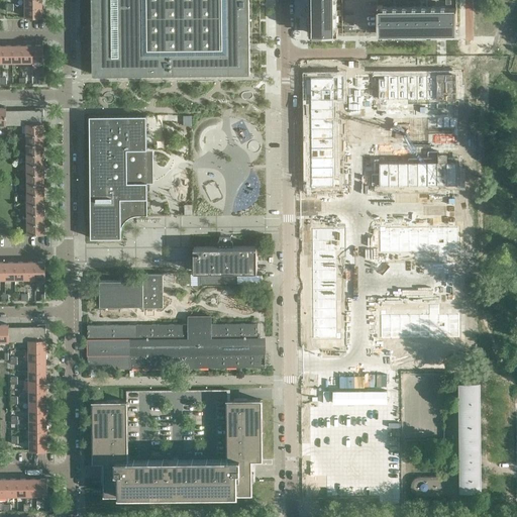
[(92,0),(93,74),(250,73),(248,0),(92,0)]
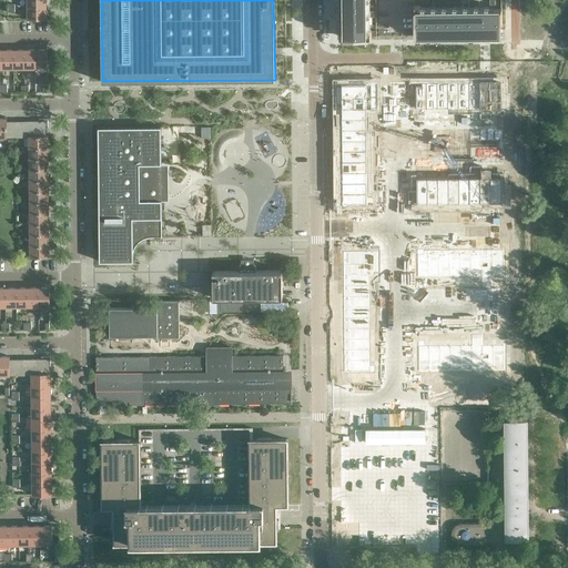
[(340,0),(341,24),(341,37),(367,37),(367,36),(372,36),(372,30),(367,30),(367,17),(366,11),(366,0),(340,0)]
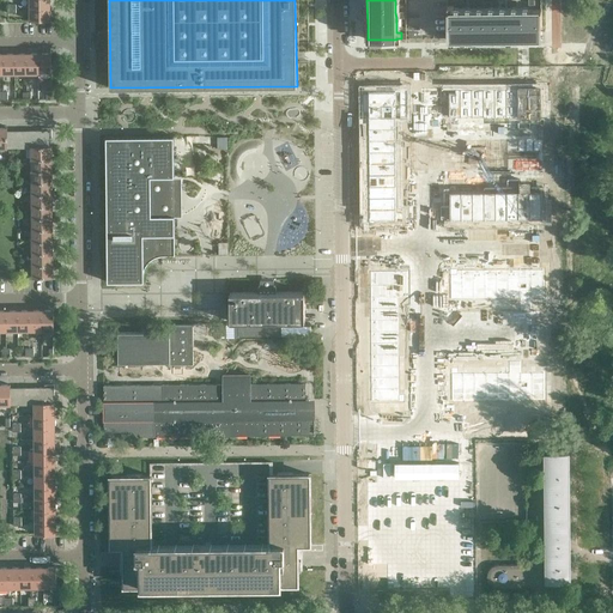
[(448,10),(448,38),(541,37),(541,8),(534,8),(528,10),(519,10),(517,0),(504,0),(505,10),(497,10),(491,10),(474,10),(468,10),(454,10),(454,5),(450,5),(448,5),(448,10)]
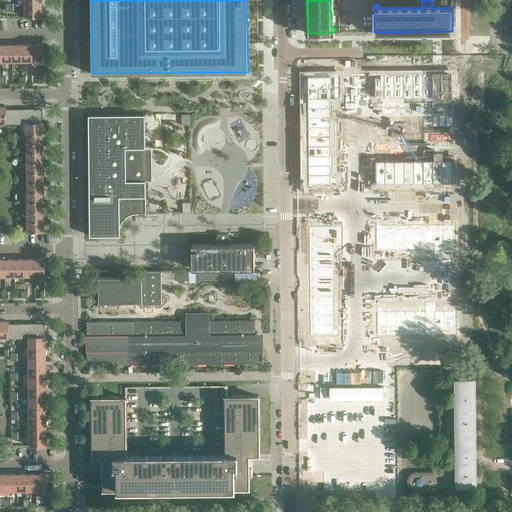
[(42,16),(42,6),(25,6),(25,12),(24,12),(24,15),(25,15),(25,17),(42,16)]
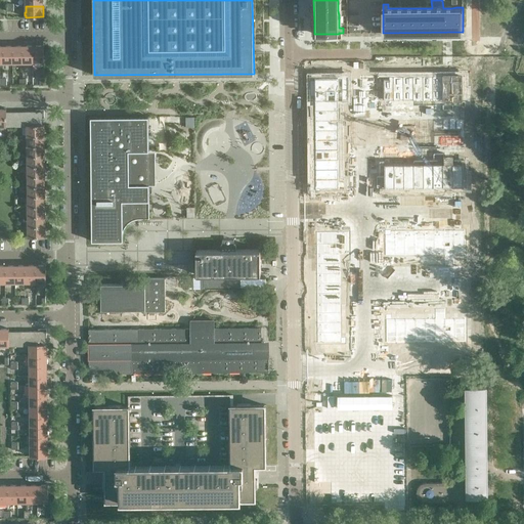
[(43,62),(43,45),(33,46),(33,62),(39,62),(39,63),(42,63),(42,62),(43,62)]
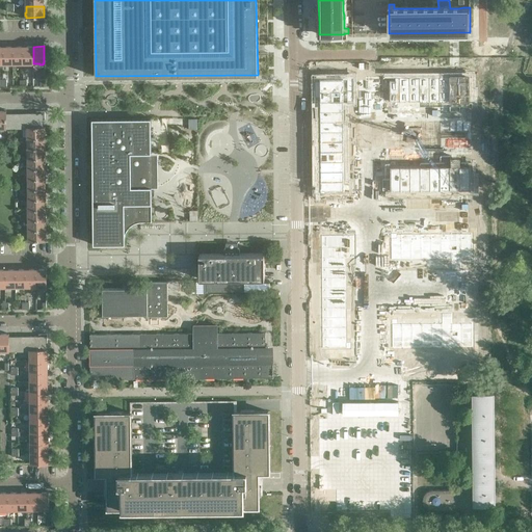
[(14,63),(12,47),(3,47),(3,63),(8,63),(8,64),(12,64),(12,63),(14,63)]
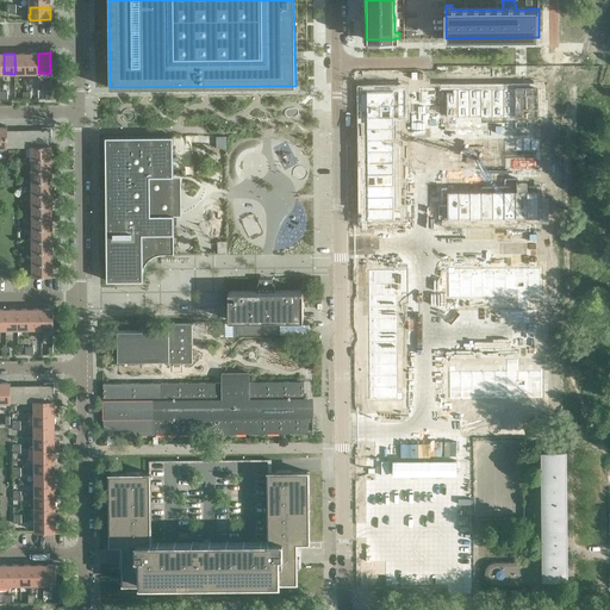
[(26,73),(26,54),(14,54),(16,73),(22,73),(22,74),(26,74),(26,73)]
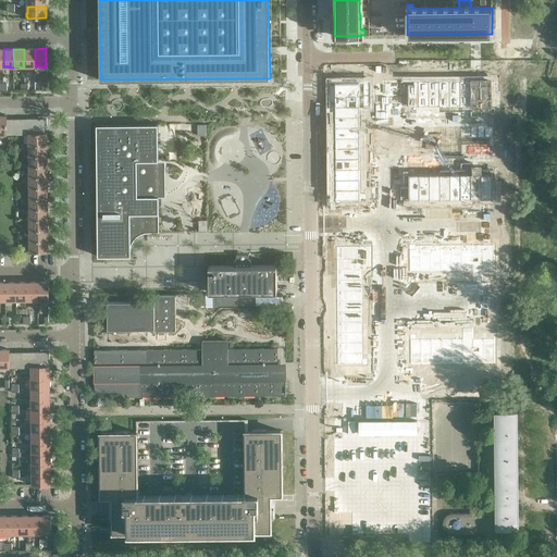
[(35,66),(35,49),(24,49),(24,66),(31,66),(31,67),(34,67),(34,66),(35,66)]
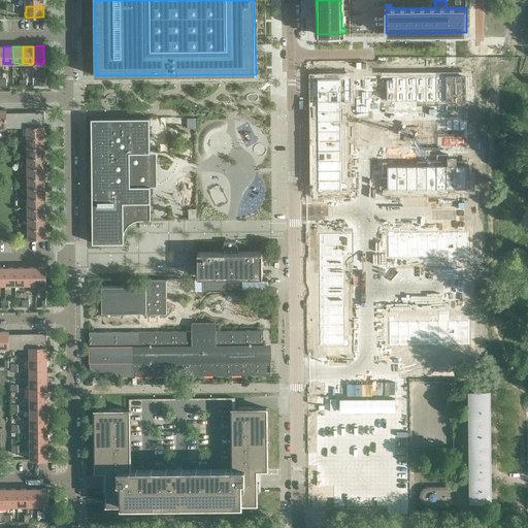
[(351,75),(318,75),(319,189),(343,189),(343,169),(342,165),(342,150),(342,144),(342,130),(342,125),(342,110),(342,105),(342,99),(352,99),(351,75)]
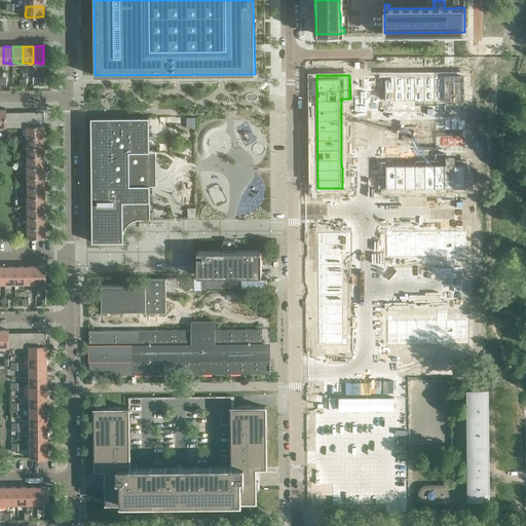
[(465,75),(378,75),(378,86),(385,86),(385,100),(393,100),(399,100),(413,100),(418,100),(434,100),(439,100),(445,100),(445,110),(455,110),(455,109),(455,104),(455,100),(466,100),(465,75)]
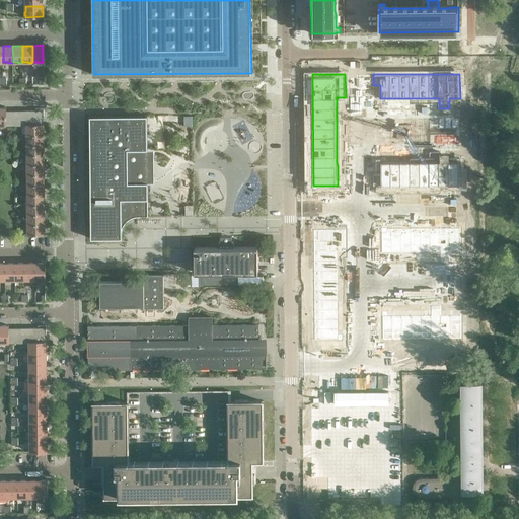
[(42,124),(42,117),(44,117),(44,108),(35,108),(35,110),(25,110),(25,125),(26,125),(26,131),(25,131),(26,134),(26,135),(44,134),(44,124),(42,124)]
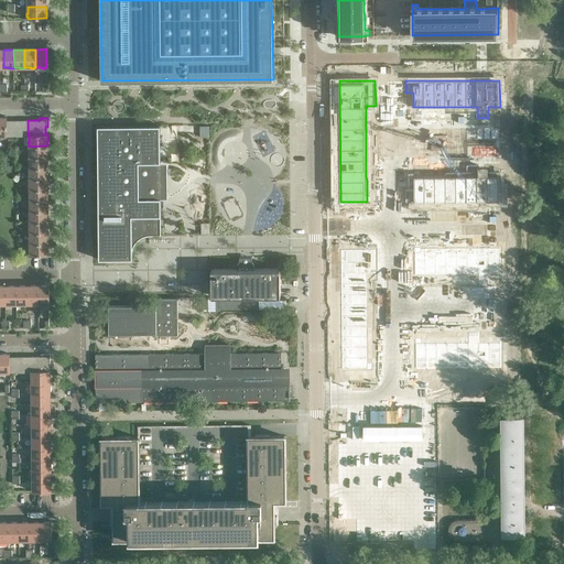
[(149,236),(161,236),(160,126),(98,127),(98,202),(99,260),(132,259),(132,252),(133,250),(133,248),(134,246),(136,243),(138,241),(139,239),(141,238),(142,238),(144,237),(147,236),(149,236)]
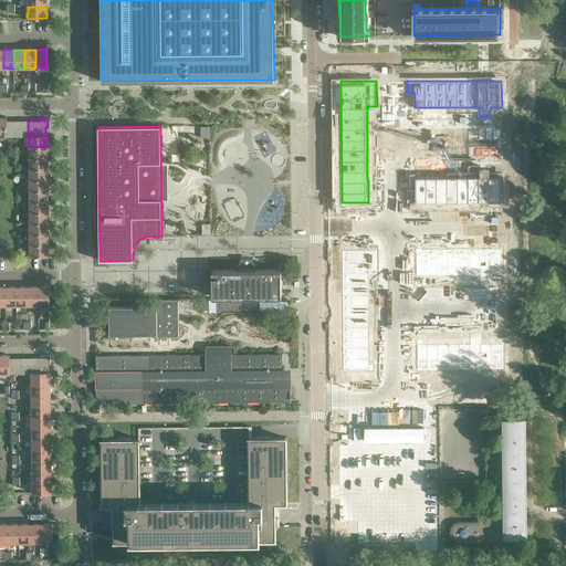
[(48,157),(48,146),(29,147),(30,153),(29,153),(29,157),(30,157),(48,157)]
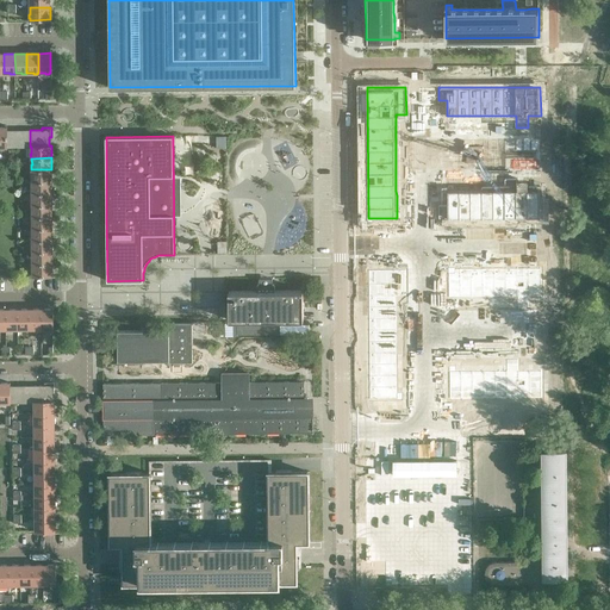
[(51,181),(51,169),(32,169),(32,176),(31,176),(31,181),(32,181),(51,181)]
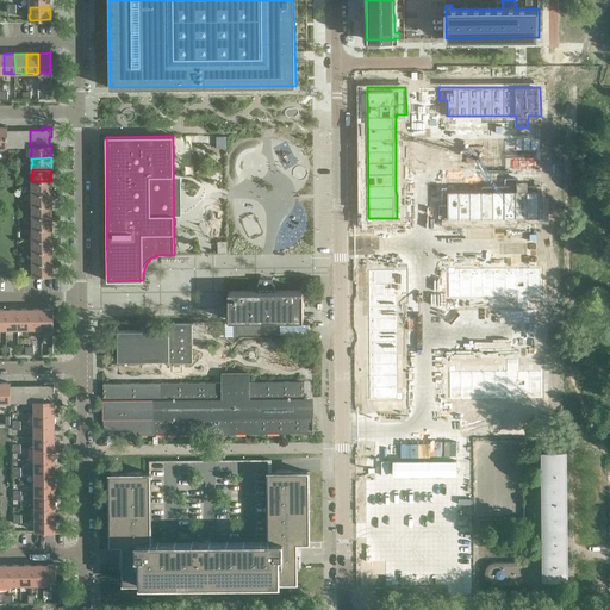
[(448,204),(440,204),(440,218),(542,218),(541,190),(516,190),(516,178),(504,178),(504,190),(497,190),(491,190),(473,190),(467,190),(448,190),(448,204)]
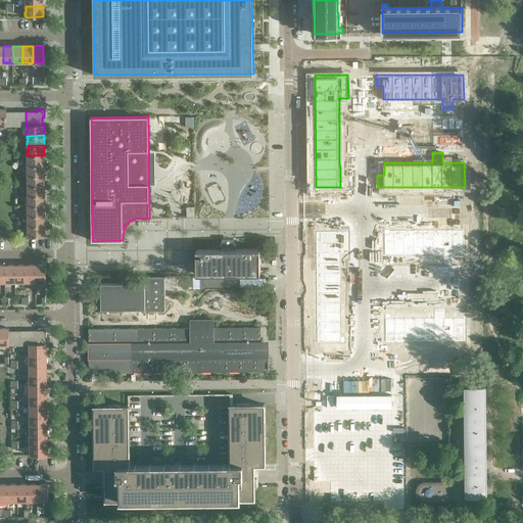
[(45,165),(44,155),(28,155),(28,161),(27,161),(27,164),(28,164),(28,165),(45,165)]
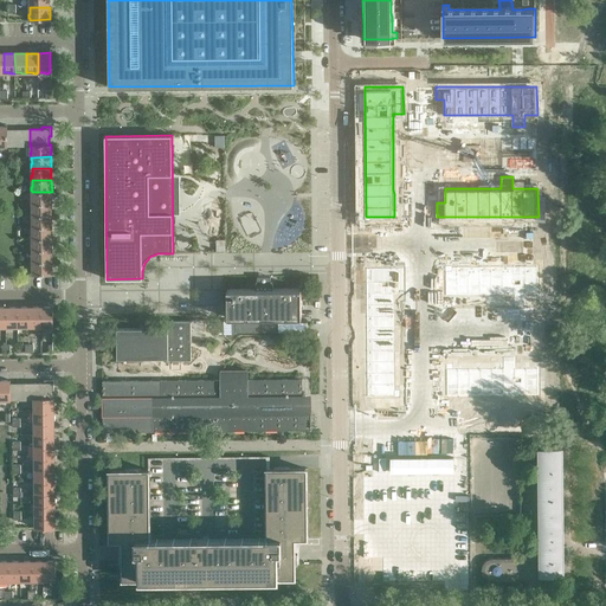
[(52,204),(52,192),(32,192),(32,199),(31,199),(31,202),(32,202),(32,204),(52,204)]
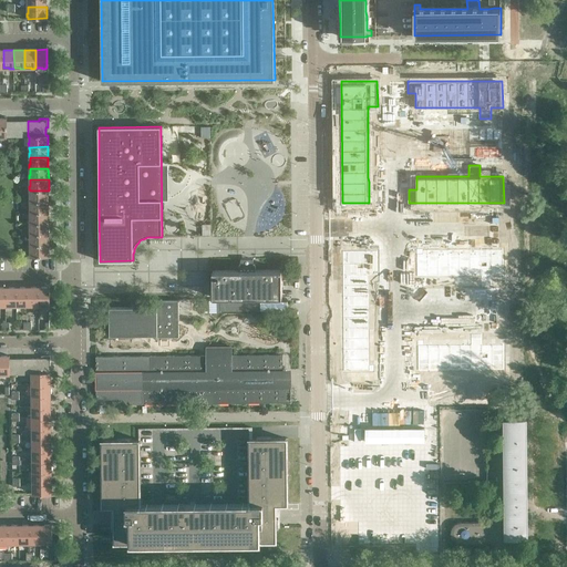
[(49,200),(49,191),(30,191),(30,197),(29,197),(29,200),(30,200),(30,202),(49,200)]
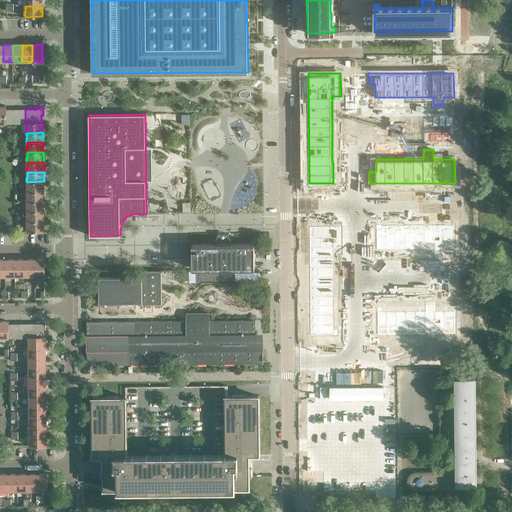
[(44,191),(44,181),(27,182),(27,187),(26,187),(26,191),(27,191),(44,191)]
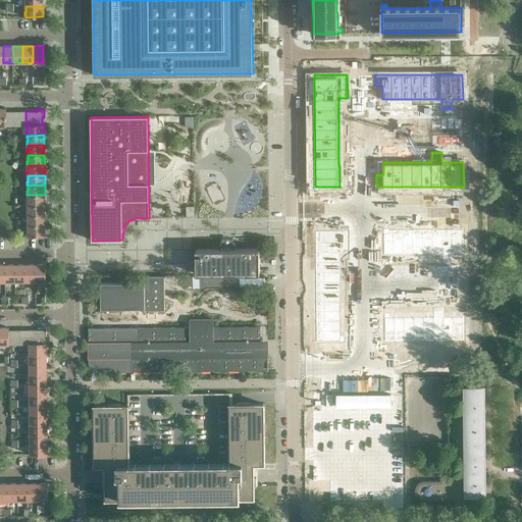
[(45,205),(45,195),(28,195),(28,201),(27,201),(27,205),(28,205),(45,205)]
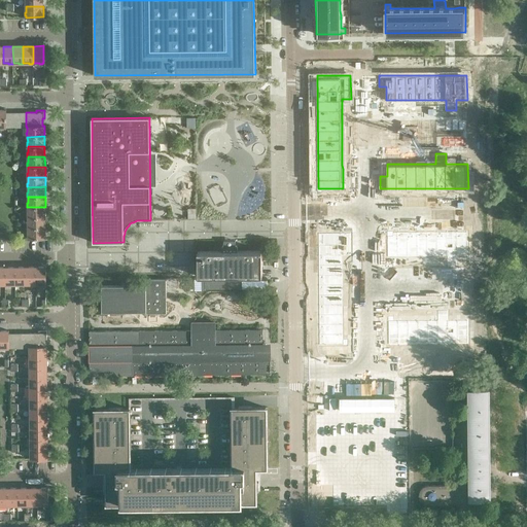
[(45,217),(45,207),(28,207),(28,213),(27,213),(27,216),(28,216),(28,217),(45,217)]
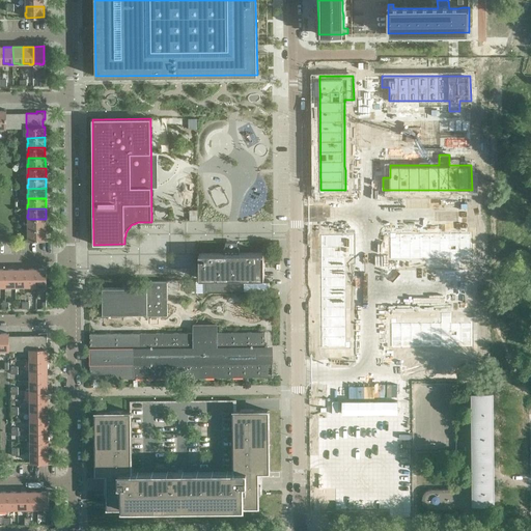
[(46,229),(46,219),(28,219),(28,225),(28,228),(29,228),(29,229),(46,229)]
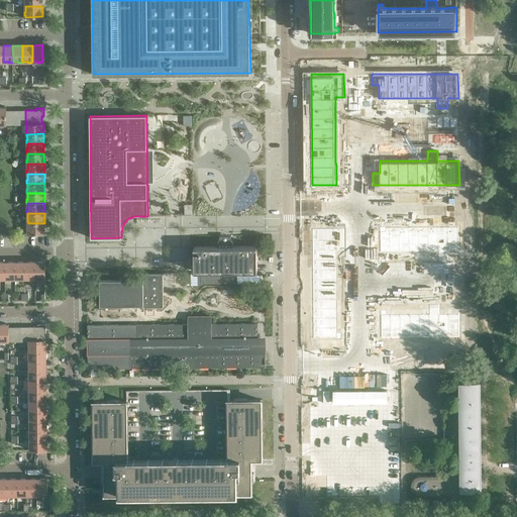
[(44,233),(44,223),(28,223),(28,229),(27,229),(27,232),(28,232),(28,233),(44,233)]
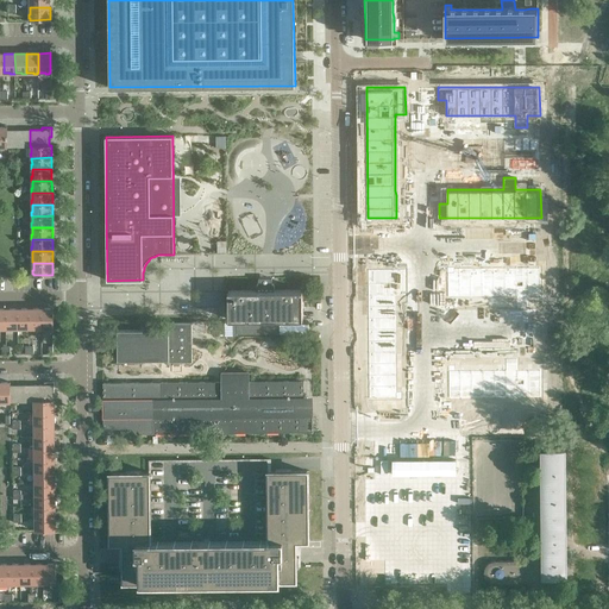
[(407,267),(368,267),(369,397),(397,397),(397,331),(397,325),(396,307),(396,302),(396,294),(407,294),(407,267)]
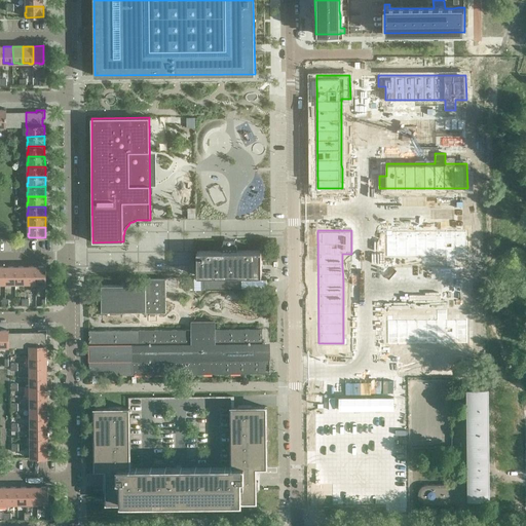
[(467,230),(386,230),(386,256),(393,256),(399,256),(414,256),(419,256),(434,256),(439,256),(447,256),(447,266),(457,266),(457,256),(467,256),(467,230)]
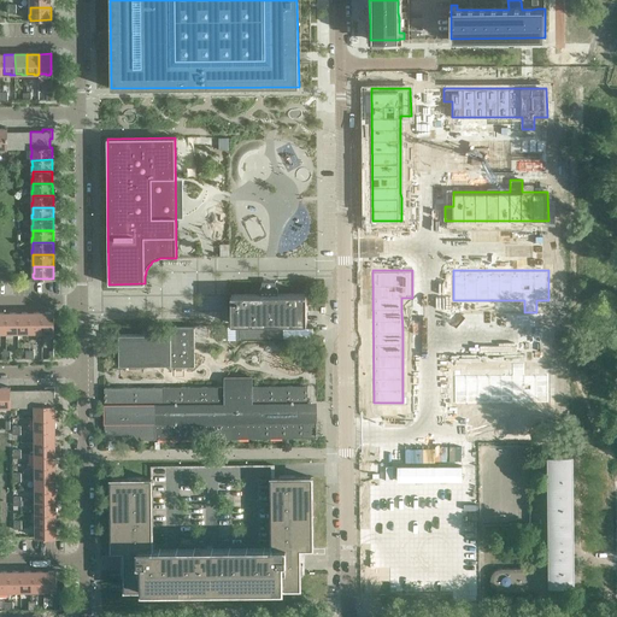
[(307,323),(306,294),(278,294),(278,289),(277,287),(276,287),(260,287),(259,289),(260,294),(231,294),(231,323),(307,323)]
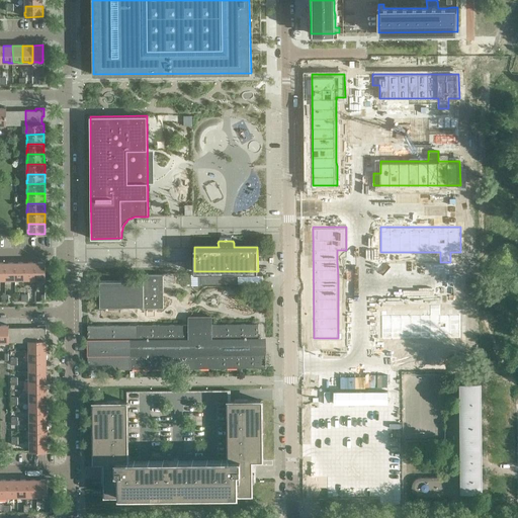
[(15,279),(15,262),(5,262),(5,279),(11,279),(11,280),(14,280),(14,279),(15,279)]
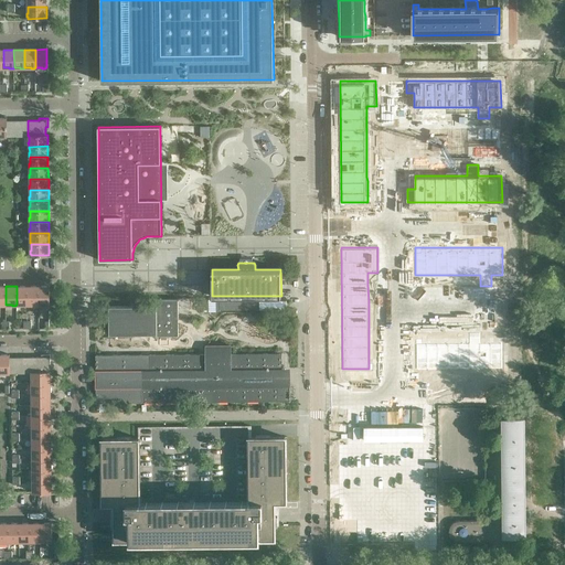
[(28,305),(27,286),(17,286),(17,305),(23,305),(23,306),(27,306),(27,305),(28,305)]
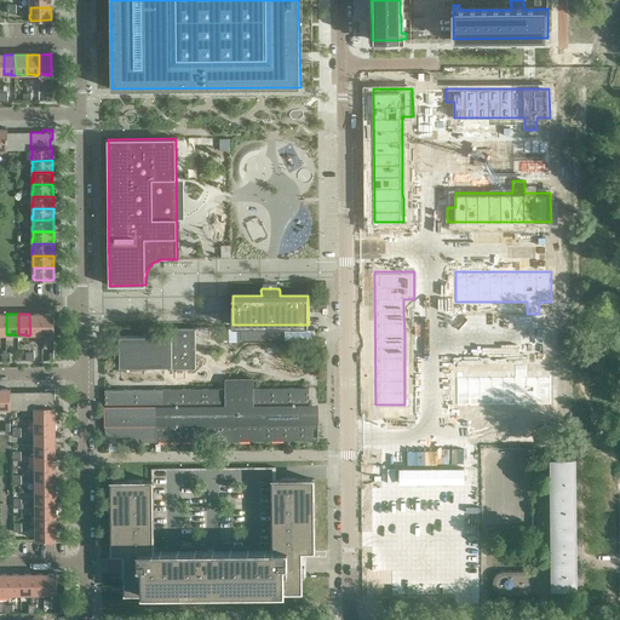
[(41,334),(41,314),(29,314),(30,334),(36,334),(36,336),(41,336),(41,334)]
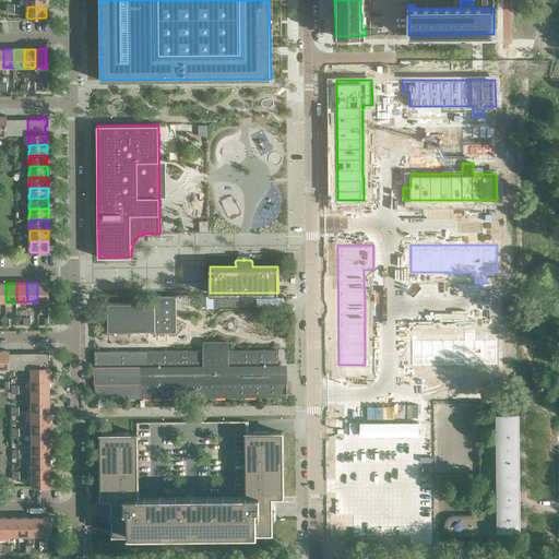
[(49,301),(49,283),(37,283),(37,301),(44,301),(48,301),(49,301)]
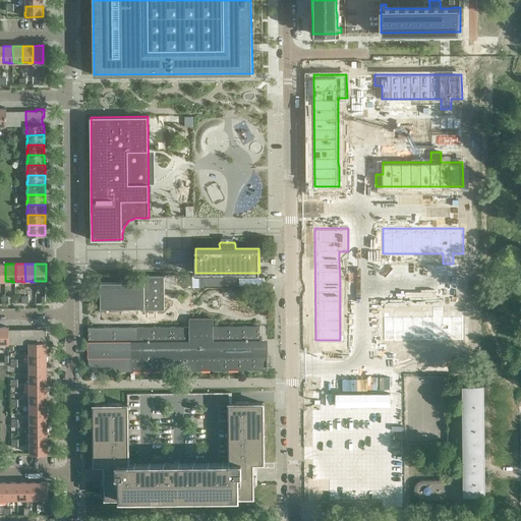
[(165,309),(164,276),(143,276),(143,282),(101,283),(101,308),(145,308),(145,309),(165,309)]
